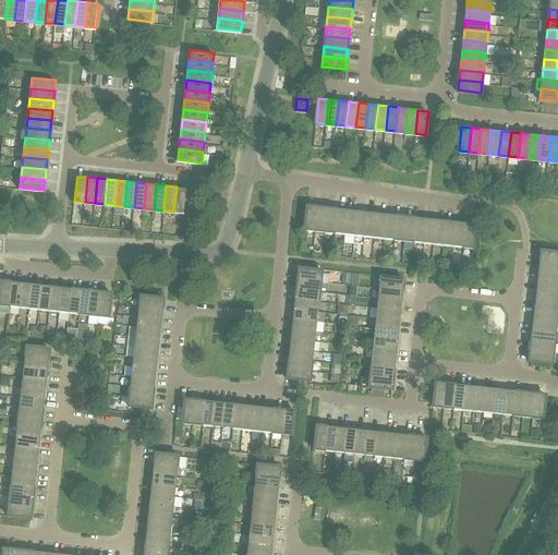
[(173,212),(184,213),(186,188),(177,186),(173,212)]
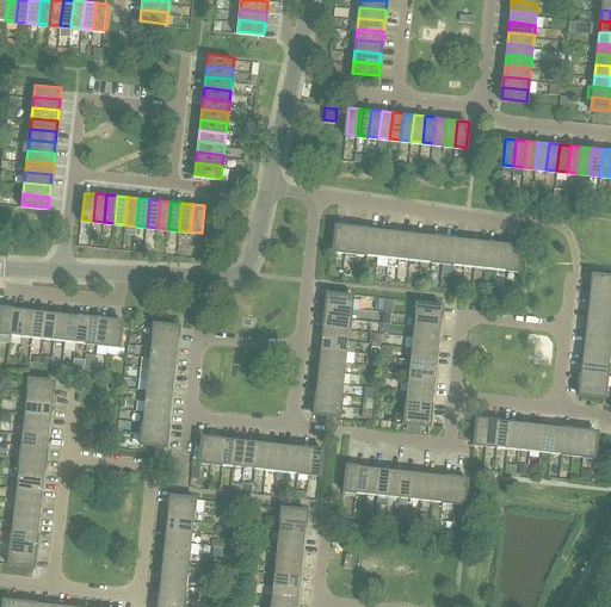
[(344,251),(347,224),(337,223),(333,249),(344,251)]
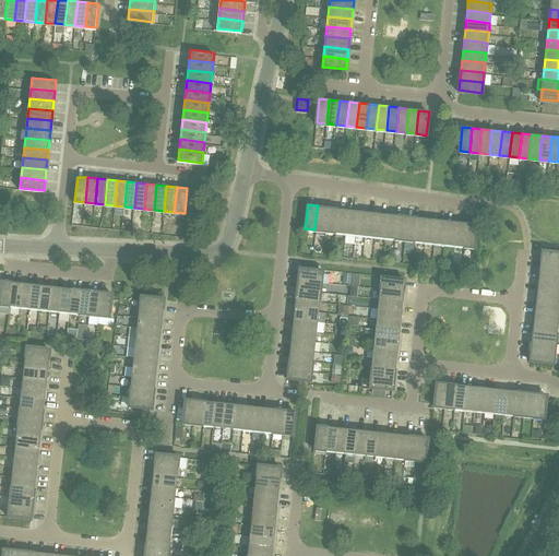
[(328,206),(318,205),(314,229),(325,231),(328,206)]
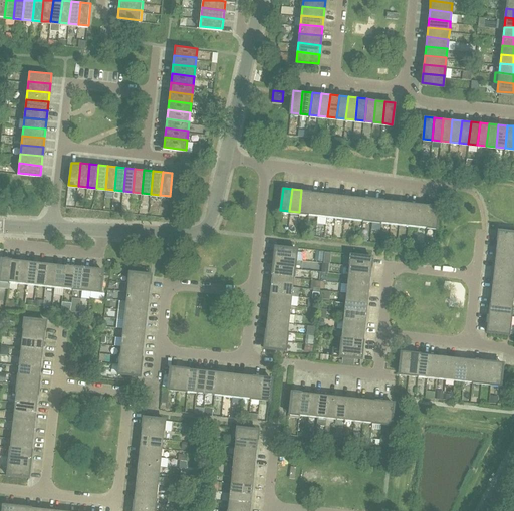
[(310,191),(301,190),(299,212),(308,213),(310,191)]
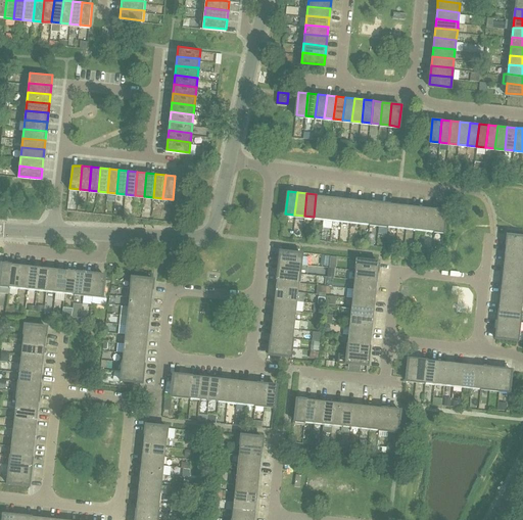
[(314,217),(323,218),(325,195),(316,194),(314,217)]
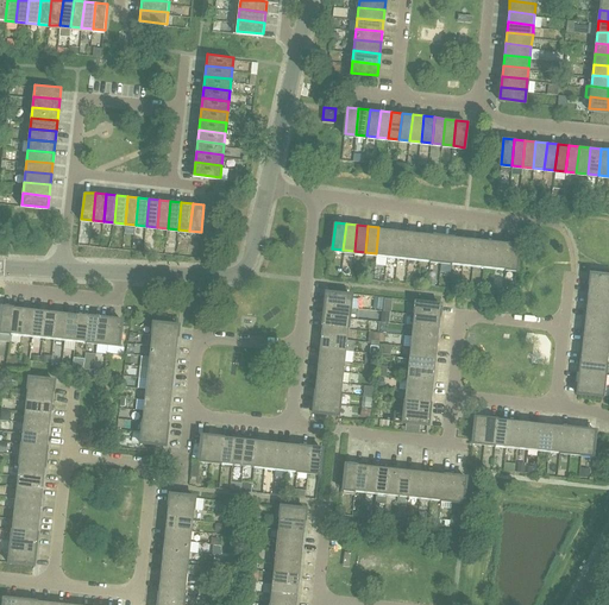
[(389,228),(378,227),(376,253),(387,254),(389,228)]
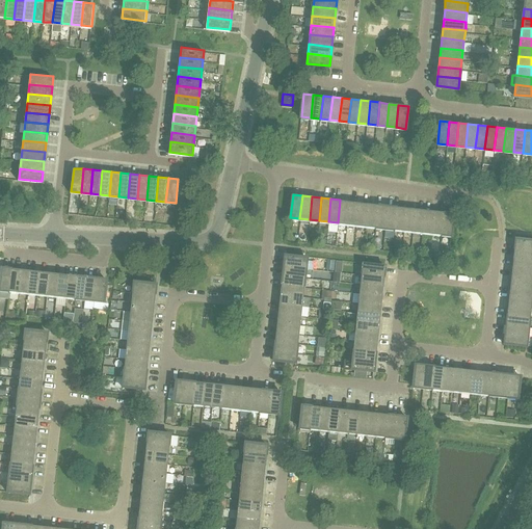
[(340,200),(338,222),(347,223),(349,201),(340,200)]
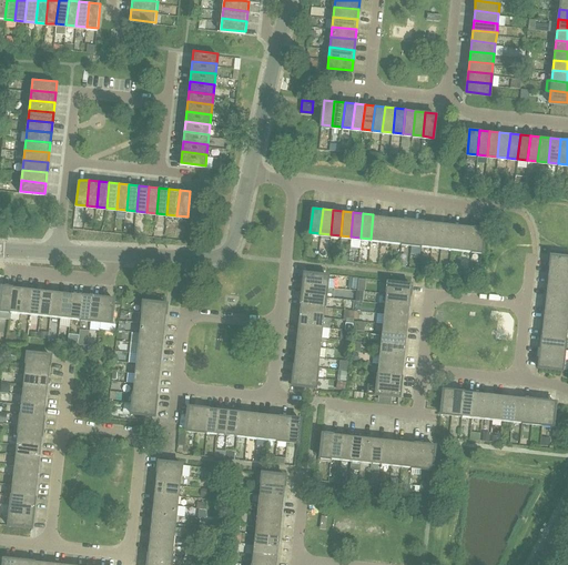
[(384,215),(373,214),(371,239),(381,240),(384,215)]
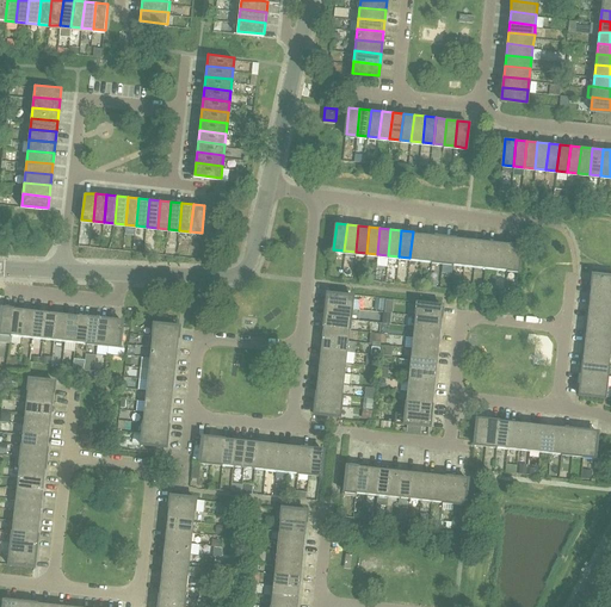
[(413,231),(409,258),(420,259),(424,233),(413,231)]
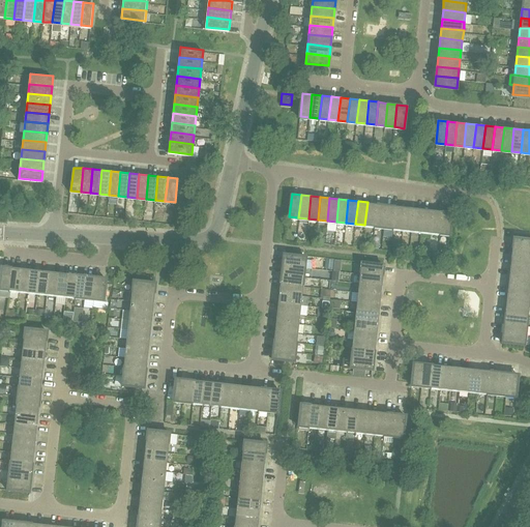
[(377,203),(367,202),(364,225),(374,226),(377,203)]
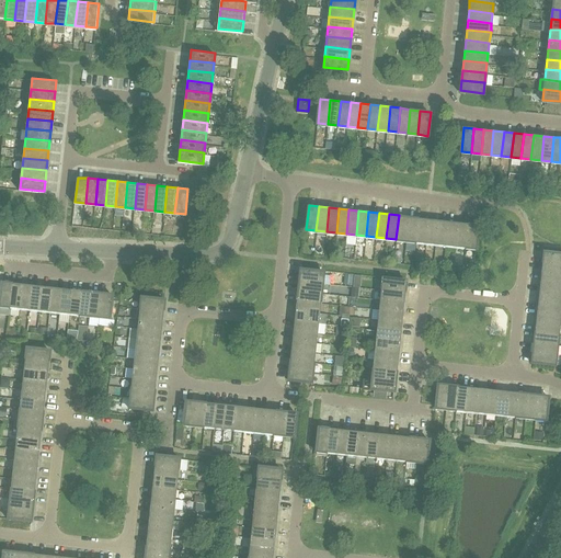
[(407,240),(409,216),(399,215),(396,239),(407,240)]
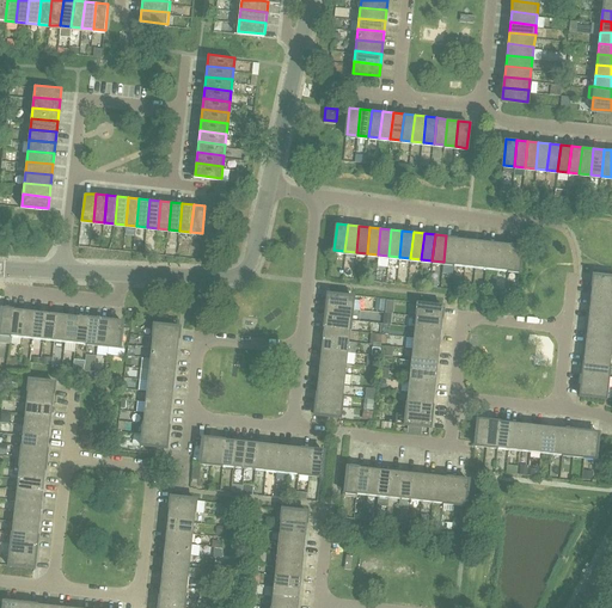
[(457,237),(446,235),(444,262),(454,263),(457,237)]
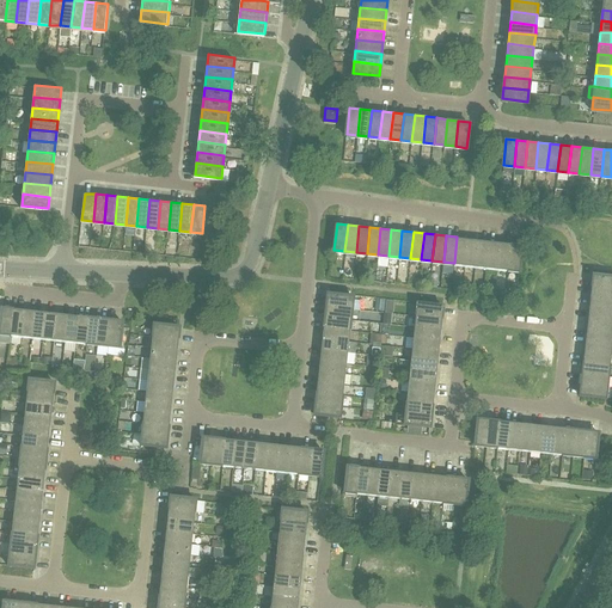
[(465,264),(467,238),(457,237),(454,263),(465,264)]
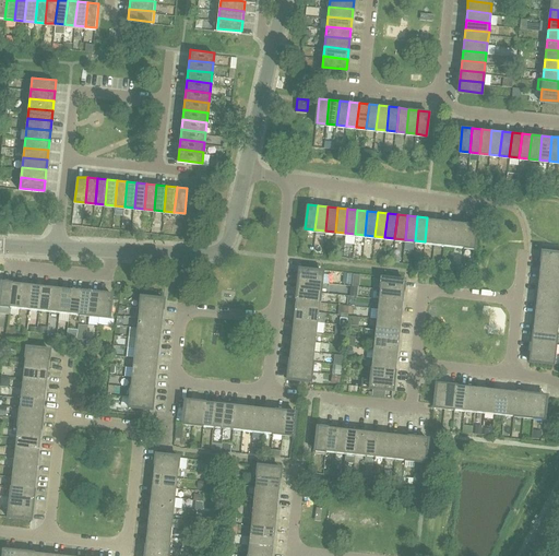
[(437,219),(427,217),(425,241),(435,243),(437,219)]
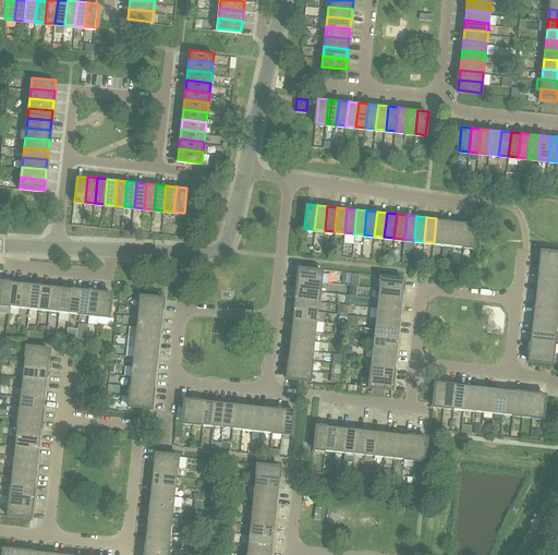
[(446,219),(436,218),(434,242),(444,243),(446,219)]
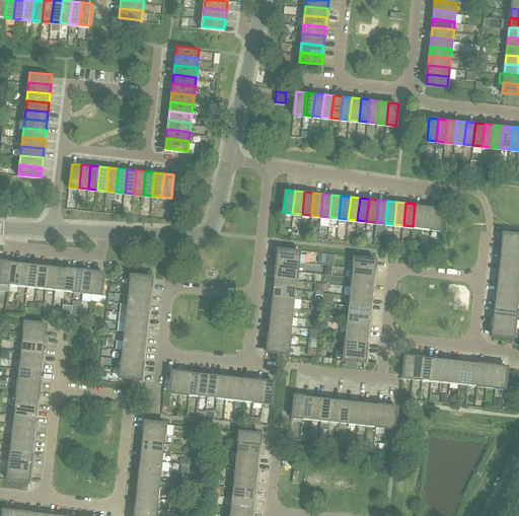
[(422,227),(425,205),(415,204),(413,226),(422,227)]
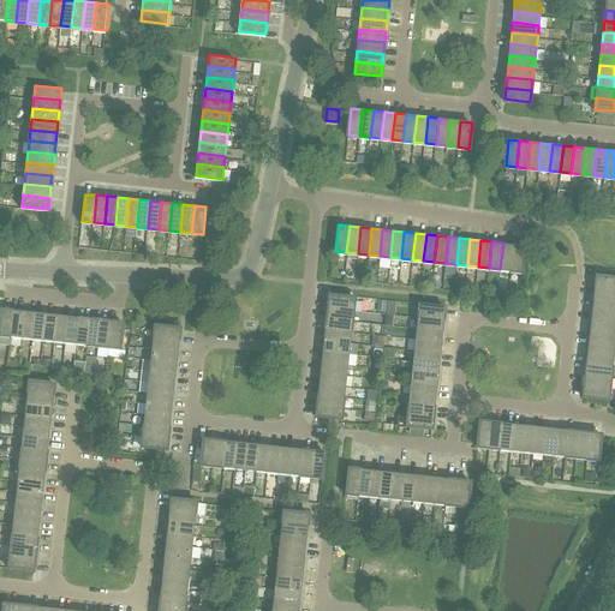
[(514,244),(503,243),(500,269),(511,270),(514,244)]
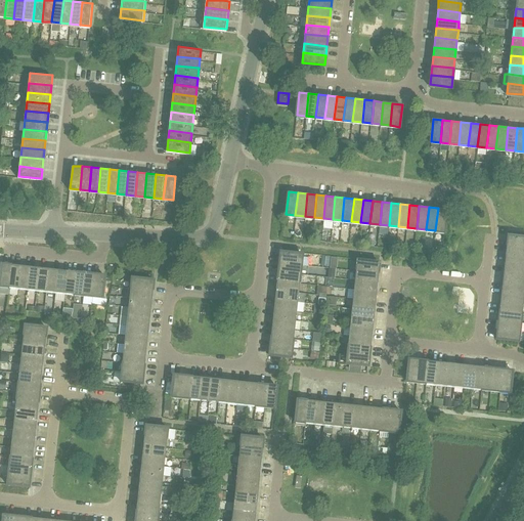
[(447,209),(438,208),(435,230),(444,231),(447,209)]
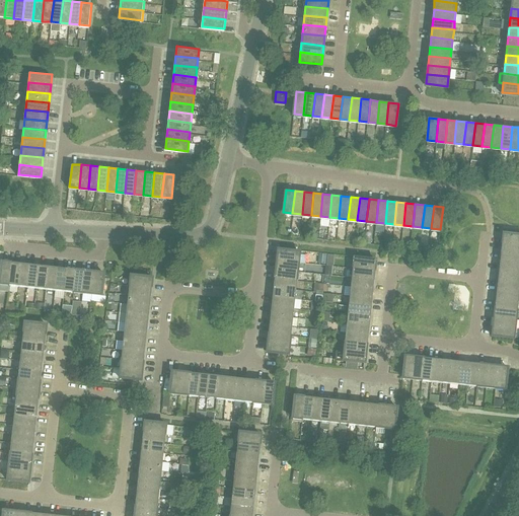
[(518,233),(503,232),(502,241),(518,242),(518,233)]
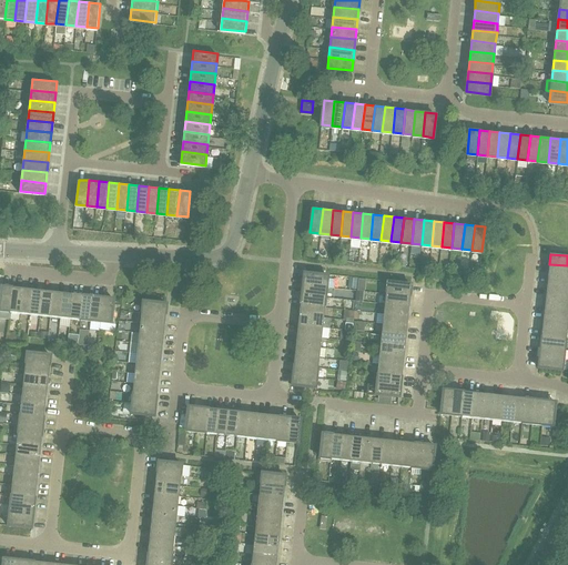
[(567,275),(567,265),(549,264),(548,274),(567,275)]
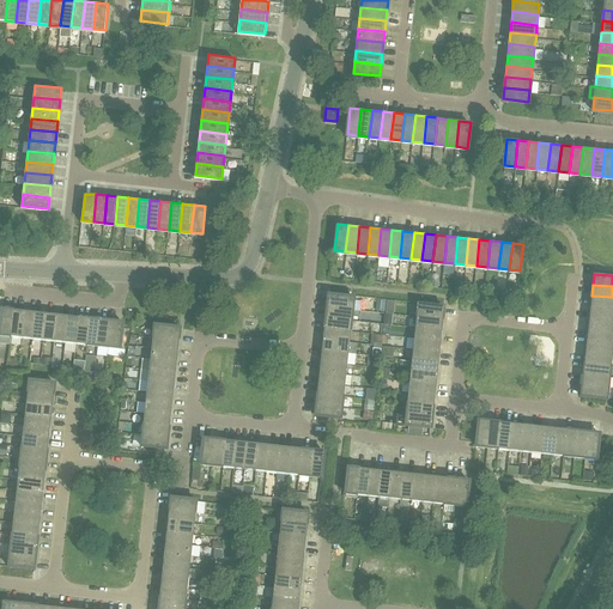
[(327,304),(353,306),(354,296),(328,292),(327,304)]
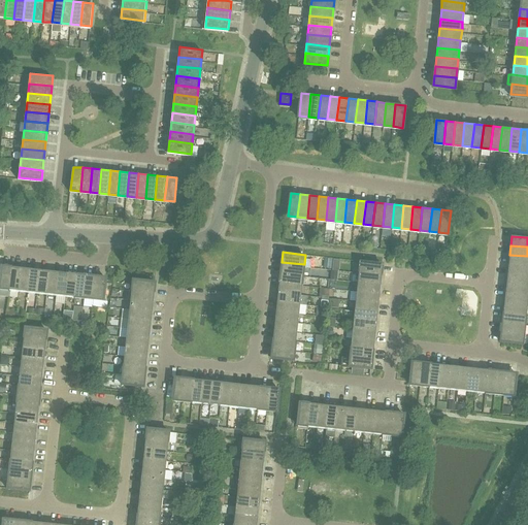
[(527,256),(509,255),(508,264),(527,266),(527,256)]
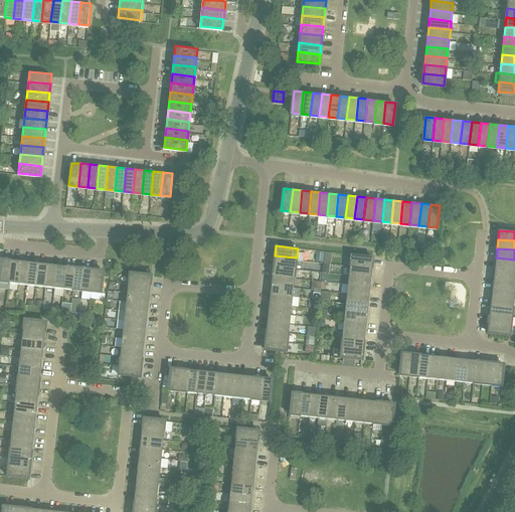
[(351,254),(350,263),(372,266),(373,257),(351,254)]
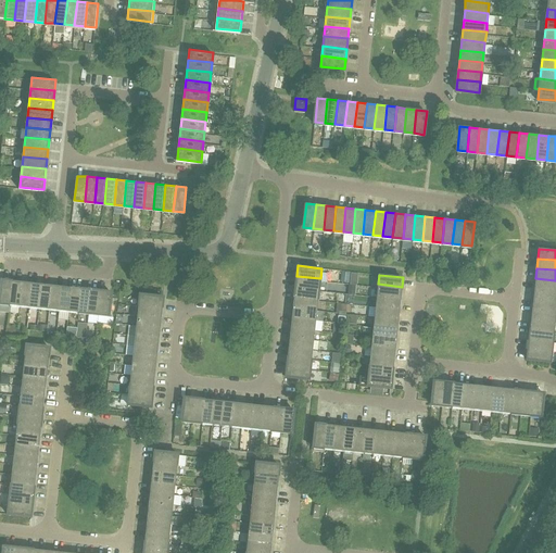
[(319,288),(320,278),(297,276),(295,286),(319,288)]
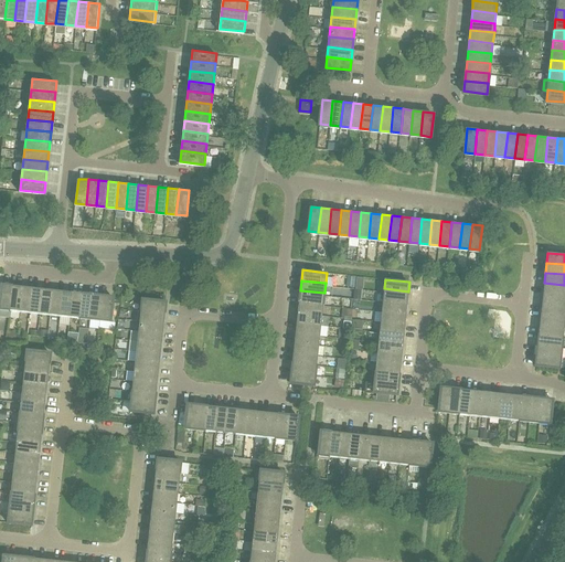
[(0,303),(0,307),(10,308),(13,284),(2,283),(0,303)]
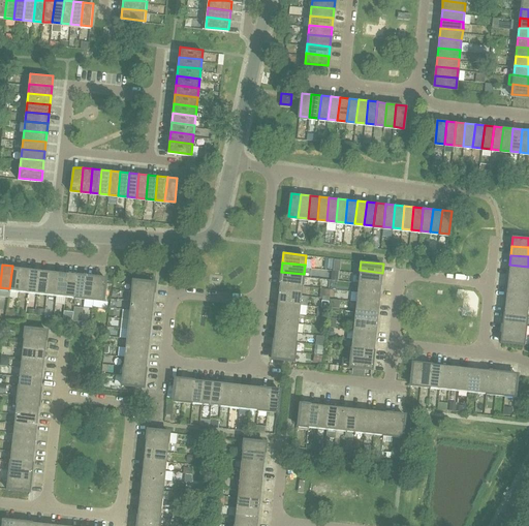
[(528,276),(528,267),(509,265),(508,274),(528,276)]
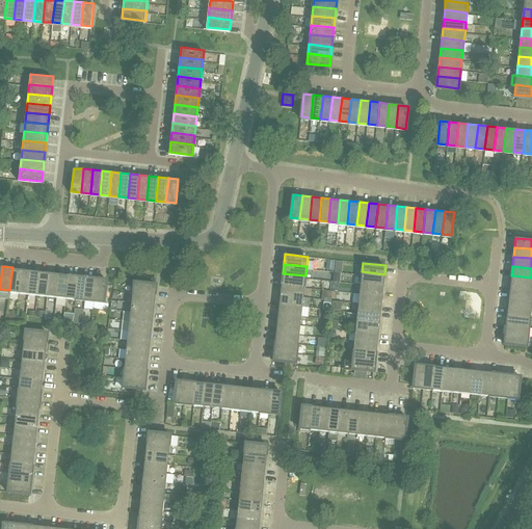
[(22,268),(12,267),(9,290),(19,291),(22,268)]
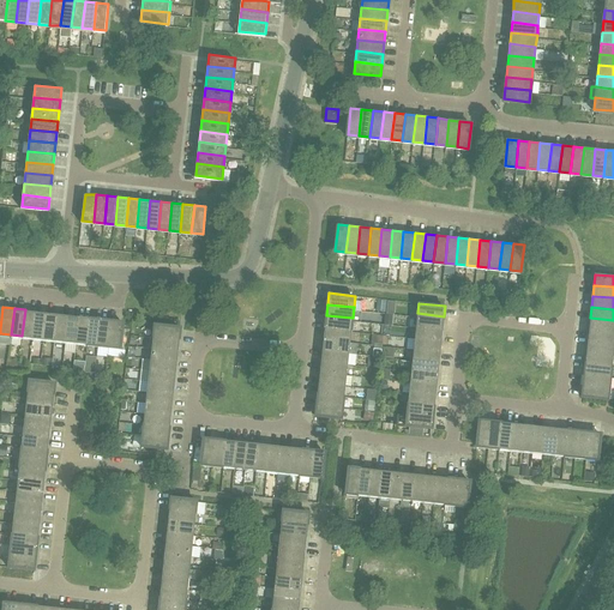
[(22,336),(32,337),(36,310),(25,309),(22,336)]
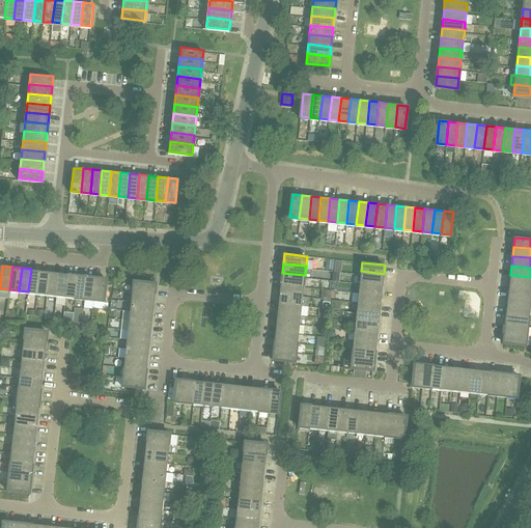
[(40,270),(31,269),(28,292),(37,293),(40,270)]
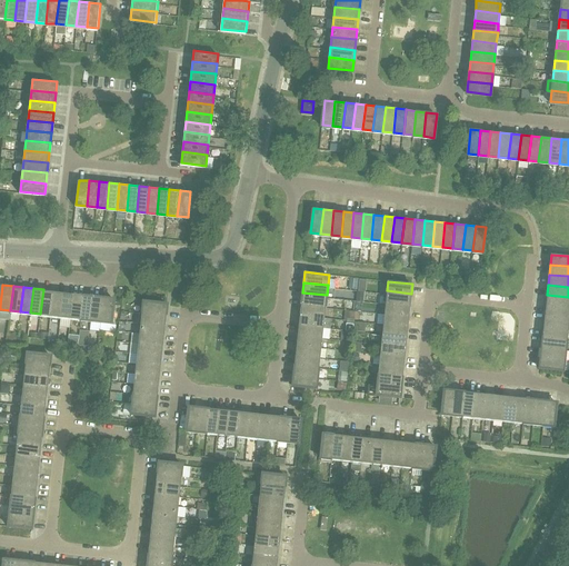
[(40,314),(50,315),(53,290),(43,289),(40,314)]
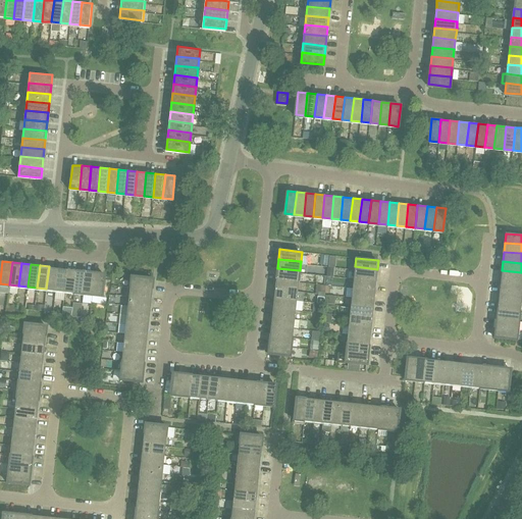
[(58,267),(49,266),(46,289),(55,290),(58,267)]
